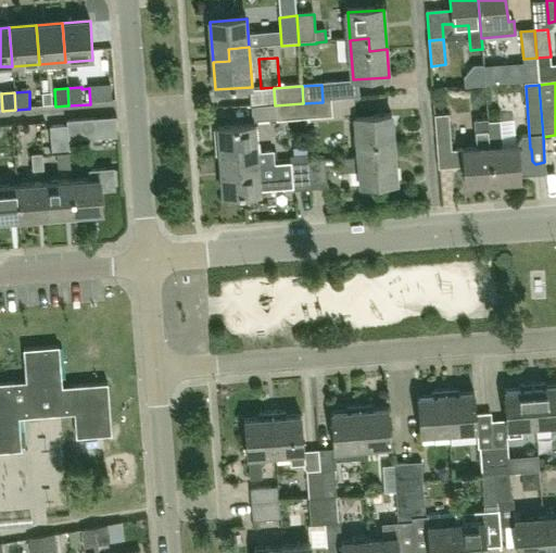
[(323,102),(303,103),(304,121),(332,118),(330,101),(323,102)]
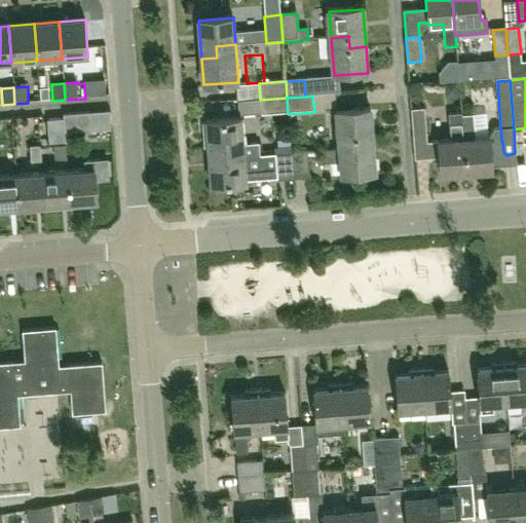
[(262,116),(288,114),(287,98),(260,100),(262,116)]
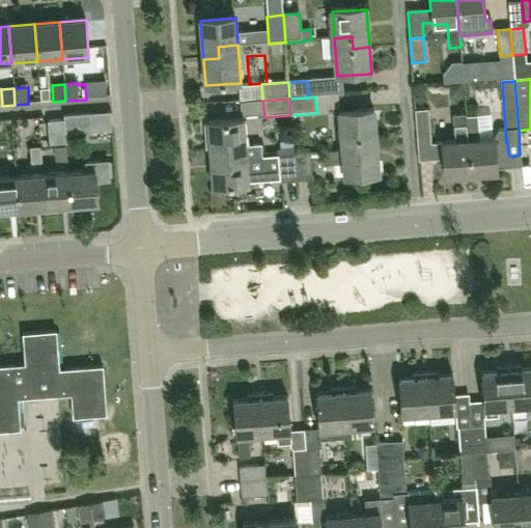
[(342,150),(361,149),(361,138),(376,137),(374,111),(339,114),(342,150)]
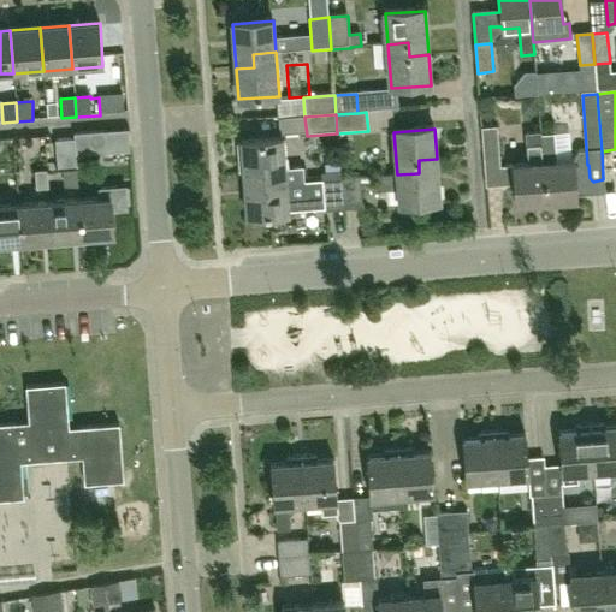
[(481,130),(485,170),(501,168),(497,129),(481,130)]
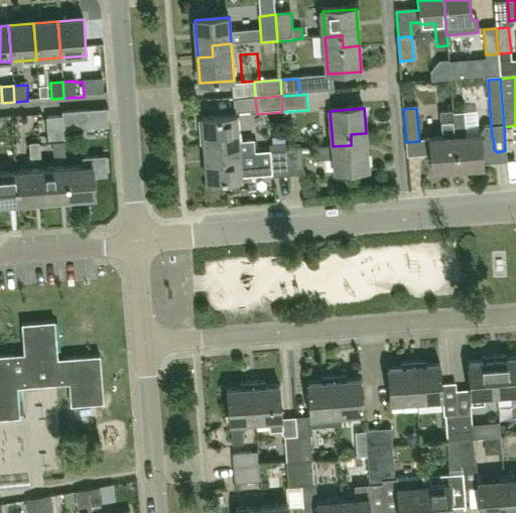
[(89,112),(62,114),(63,128),(89,125),(89,112)]
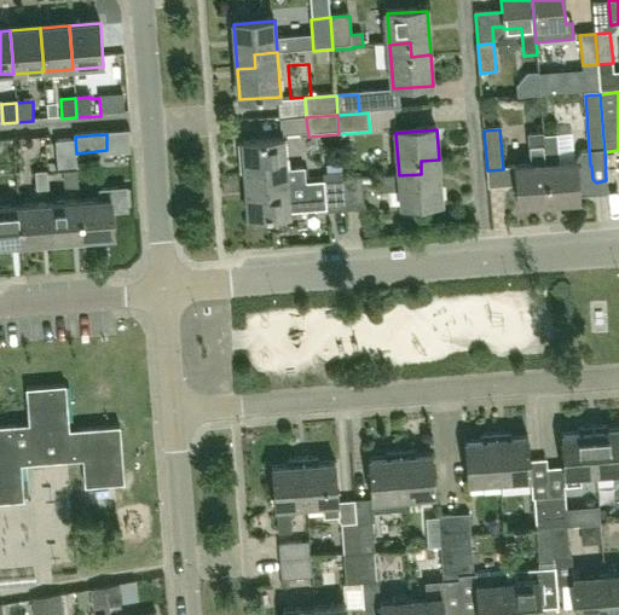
[(543,134),(527,135),(530,167),(515,168),(518,204),(549,202),(547,166),(543,137),(543,134)]
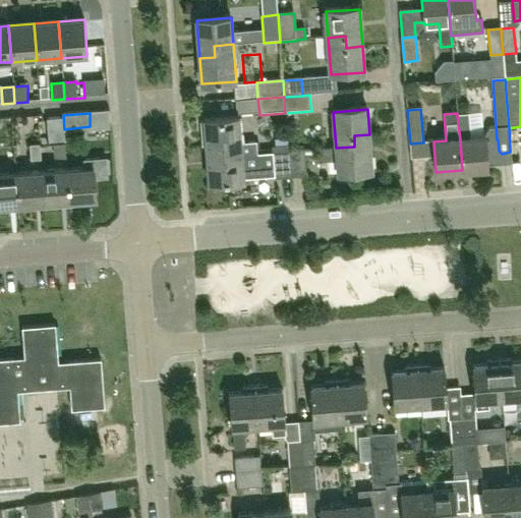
[(457,115),(460,139),(462,170),(488,168),(486,137),(472,138),(470,114),(457,115)]
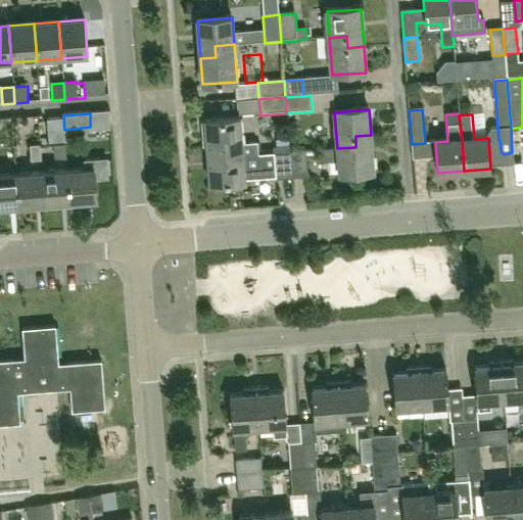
[(64,130),(63,115),(62,115),(62,120),(47,121),(49,145),(65,144),(64,130)]
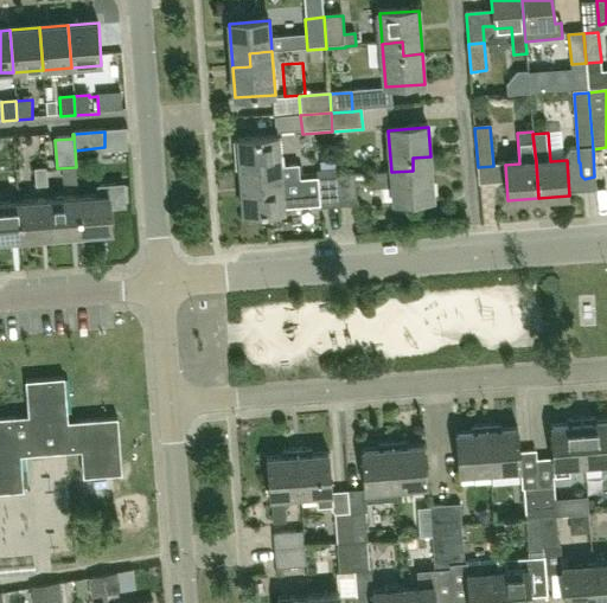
[(235,158),(240,158),(241,171),(259,168),(260,181),(300,179),(299,166),(281,168),(279,138),(238,140),(238,142),(234,142),(235,158)]
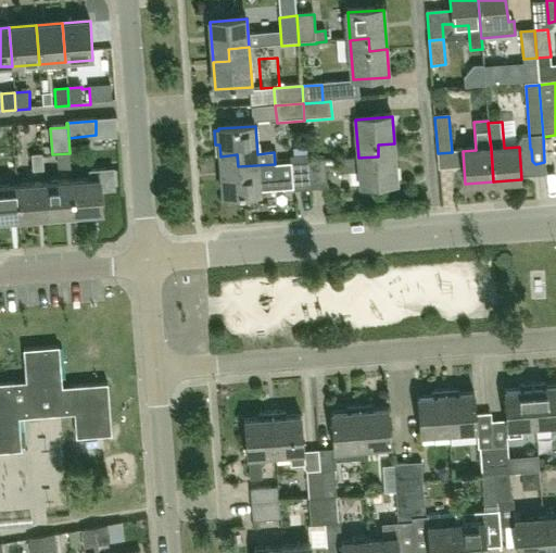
[(394,143),(378,145),(378,156),(358,158),(358,159),(342,160),(343,173),(359,172),(361,187),(397,184),(394,143)]
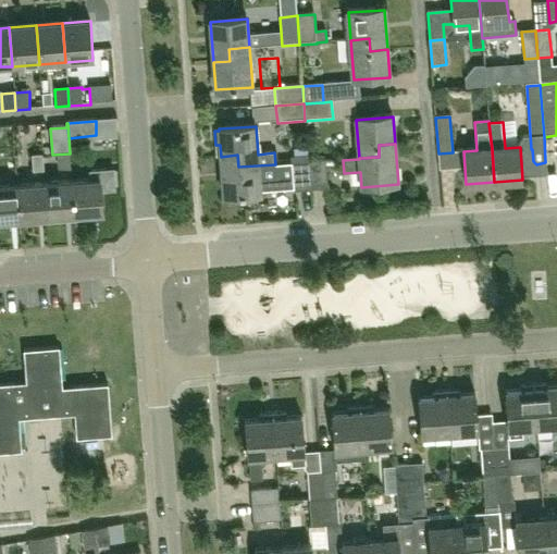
[(31,156),(33,172),(44,171),(42,155),(31,156)]
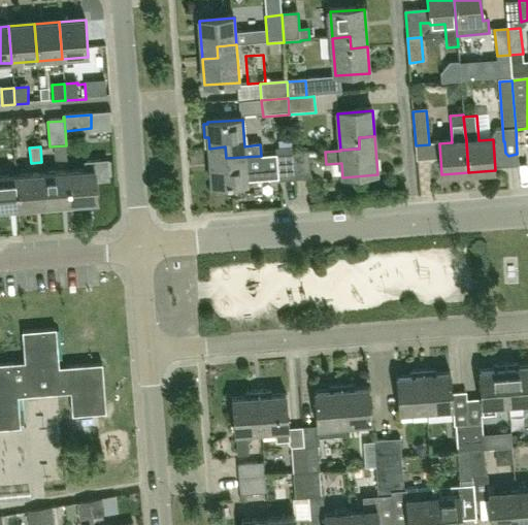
[(294,182),(292,155),(292,154),(261,156),(226,158),(225,146),(209,149),(211,187),(246,184),(246,183),(277,179),(277,183),(294,182)]
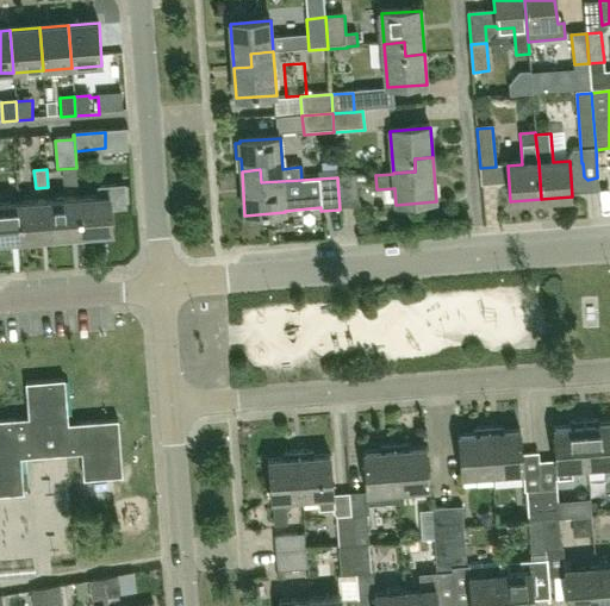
[(337,179),(340,210),(359,208),(356,176),(337,179)]
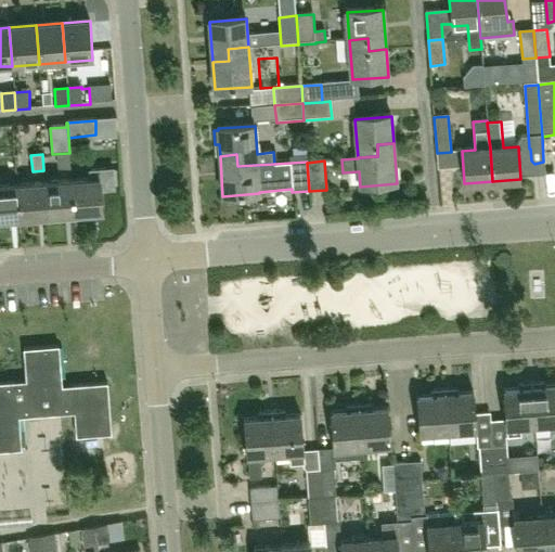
[(85,180),(71,181),(73,217),(100,215),(98,191),(112,190),(110,169),(87,171),(85,180)]
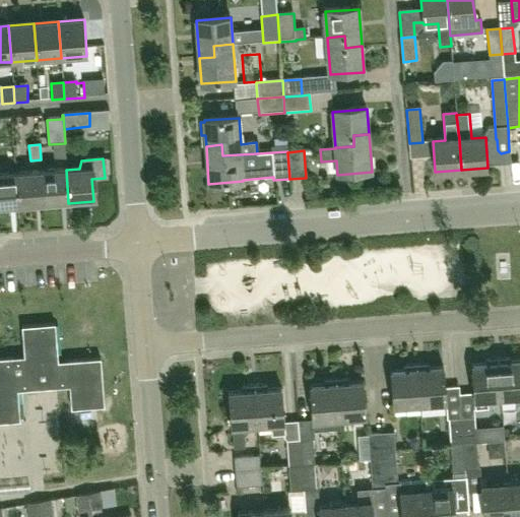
[(41,172),(43,205),(68,203),(66,170),(41,172)]
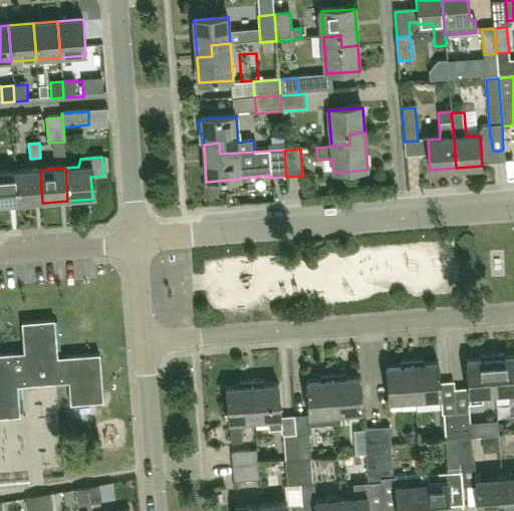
[(14,173),(17,205),(42,203),(40,170),(14,173)]
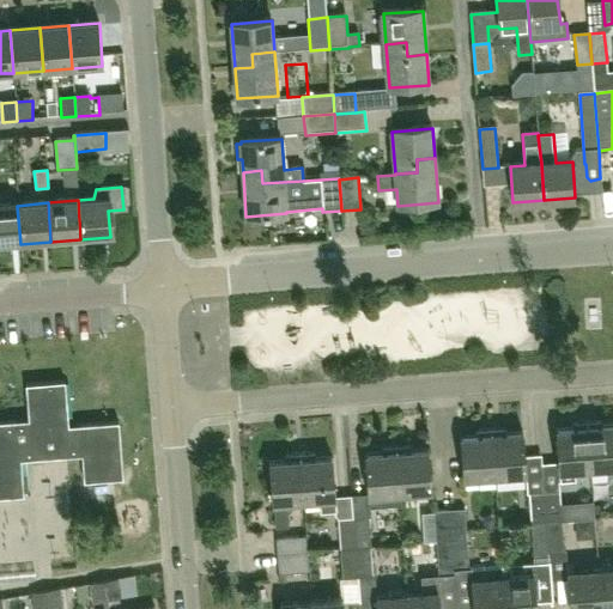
[(0,245),(20,244),(17,206),(0,206),(0,245)]
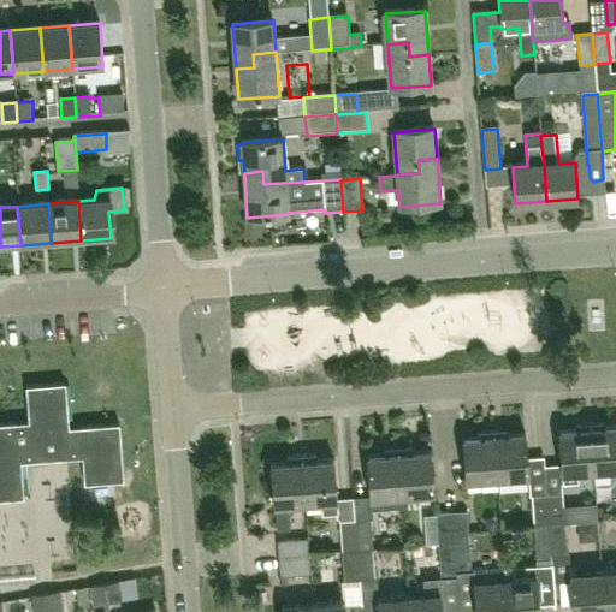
[(0,499),(22,498),(18,463),(81,457),(83,486),(123,482),(117,425),(67,429),(64,384),(24,388),(28,423),(0,425),(0,499)]
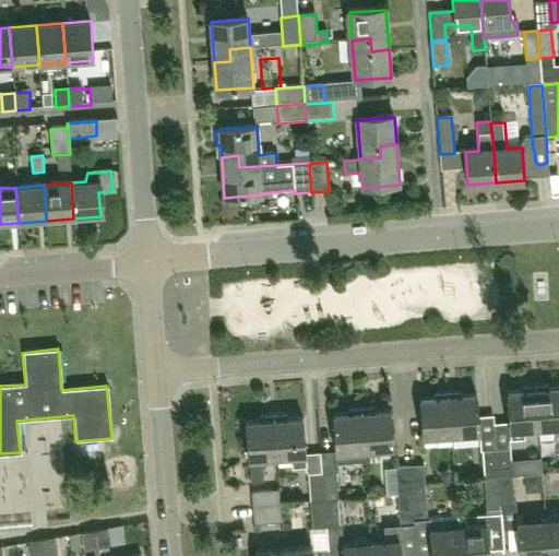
[(535,387),(538,430),(554,429),(555,444),(558,442),(558,389),(549,391),(549,386),(535,387)]
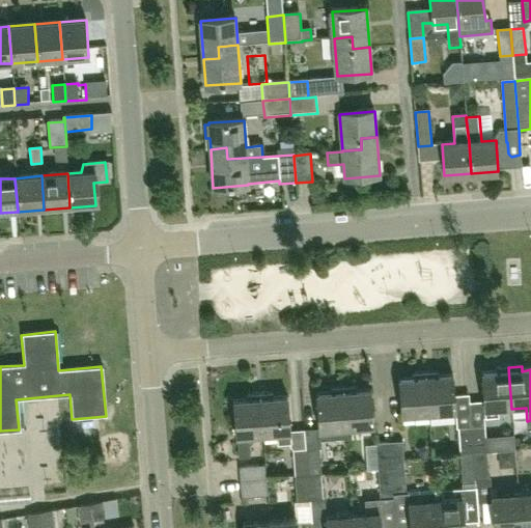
[(511,409),(508,367),(496,368),(496,373),(482,374),(485,419),(499,418),(498,410),(511,409)]
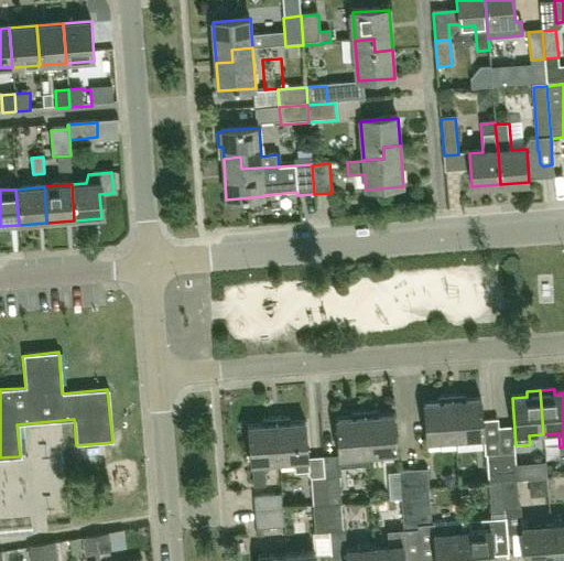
[(455,441),(484,439),(484,434),(480,400),(466,401),(465,397),(452,398),(455,441)]
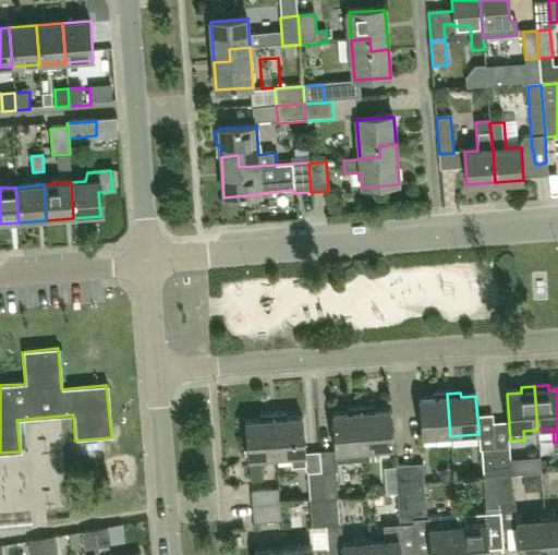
[(450,436),(447,394),(434,395),(434,399),(420,400),(422,438),(450,436)]
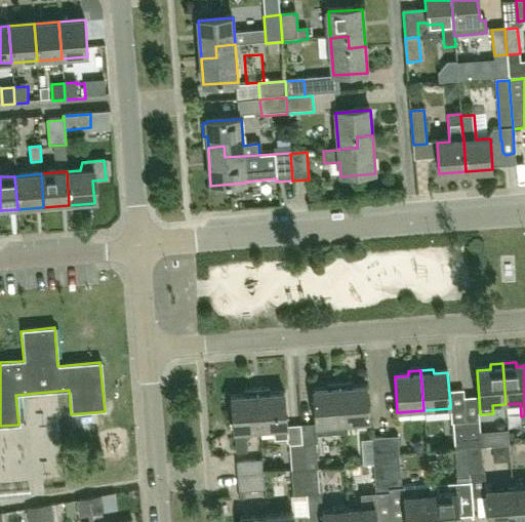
[(365,387),(352,388),(352,384),(339,385),(342,425),(368,423),(365,387)]
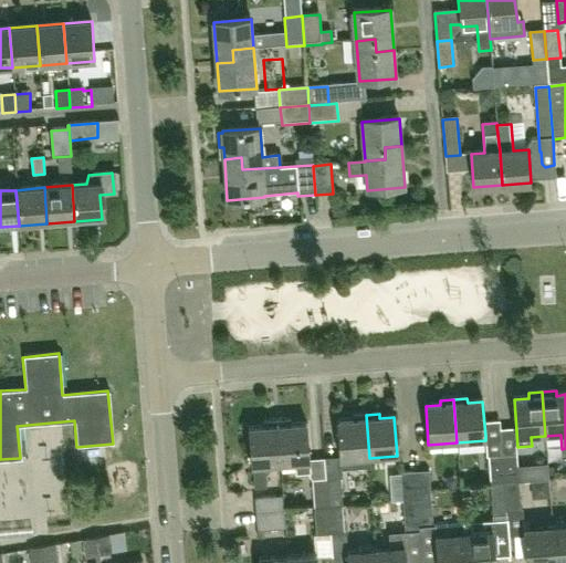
[(369,458),(366,415),(352,416),(353,420),(337,421),(341,460),(342,470),(370,468),(369,458)]
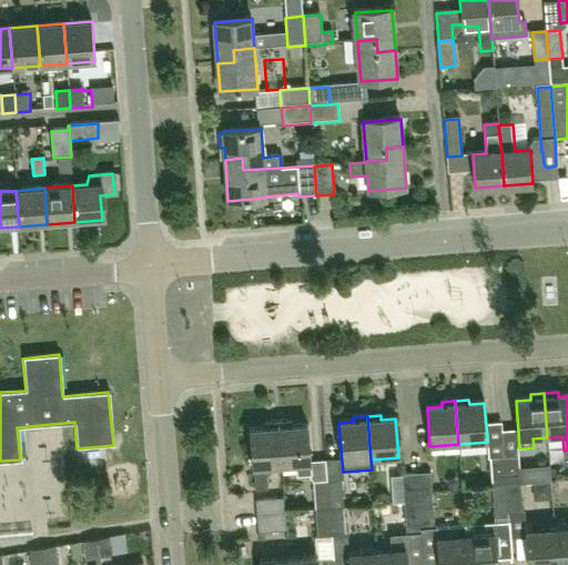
[(292,422),(277,423),(282,467),(296,466),(297,477),(311,476),(307,426),(292,427),(292,422)]
